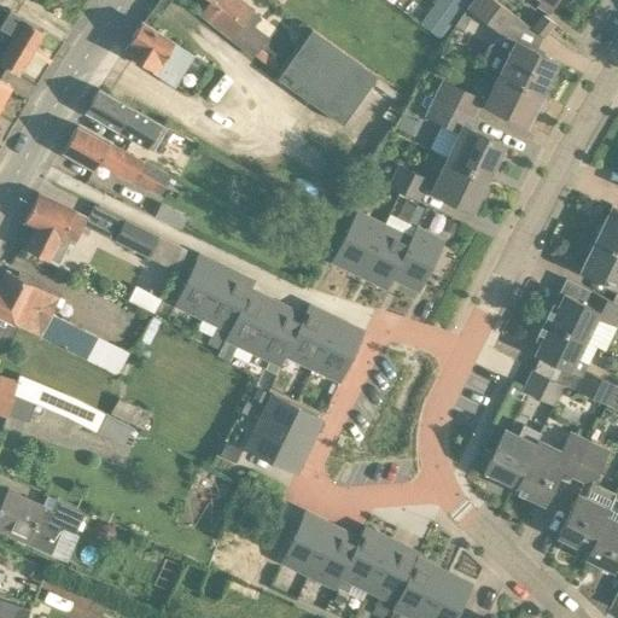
[(240,24),(252,9),(240,0),(209,0),(217,6),(240,24)]
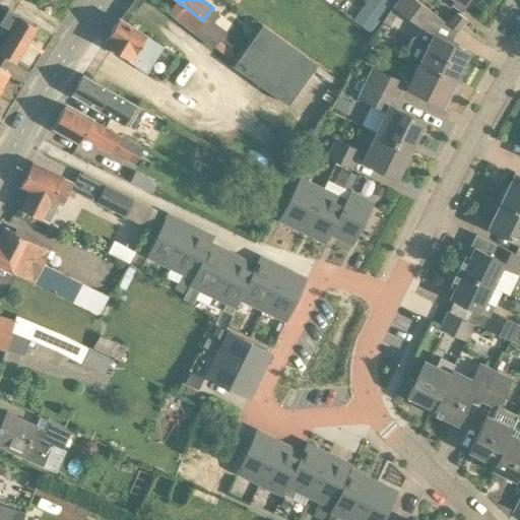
[(367,0),(352,20),(369,33),(393,0),(367,0)]
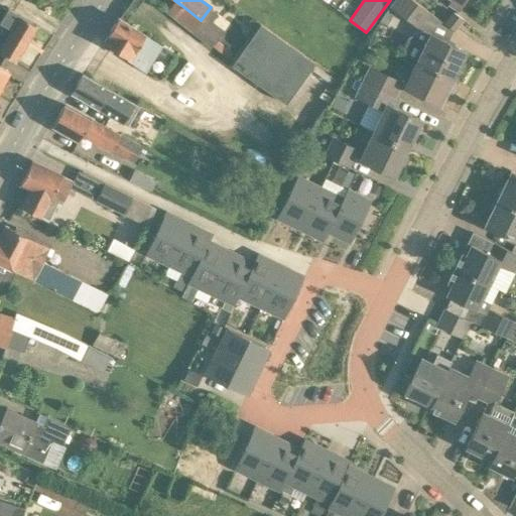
[(418,27),(430,12),(415,0),(393,0),(390,5),(418,27)]
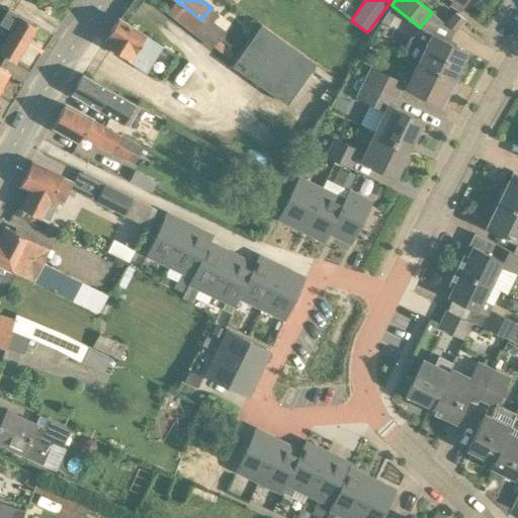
[(460,12),(461,10),(467,0),(452,0),(453,0),(450,5),(460,12)]
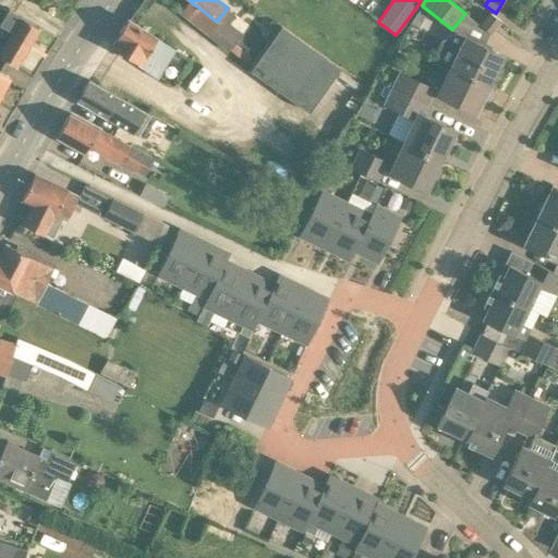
[(196,5),(185,20),(206,35),(217,22),(196,5)]
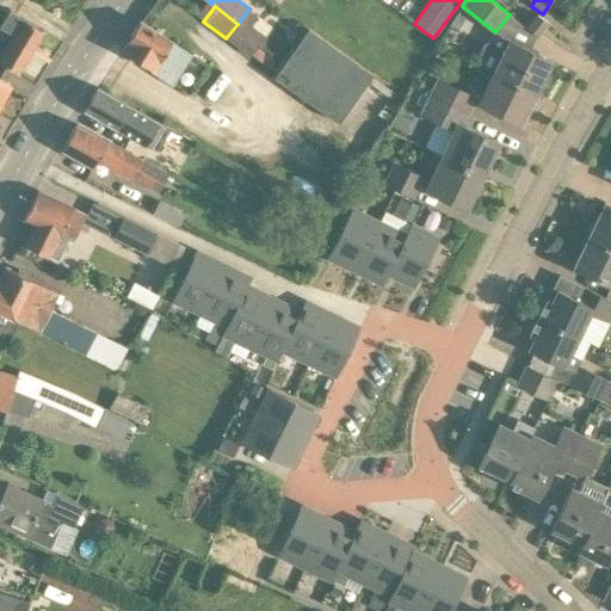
[(0,62),(17,72),(19,67),(24,67),(25,63),(25,59),(42,30),(7,10),(0,23),(0,62)]
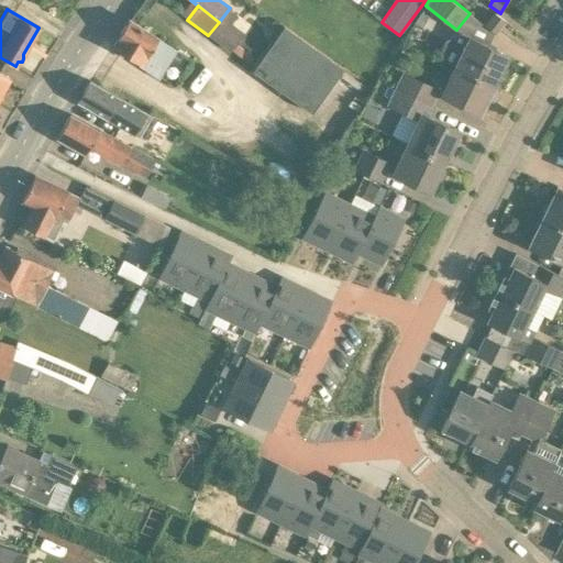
[(504,22),(495,15),(485,29),(493,35),(504,22)]
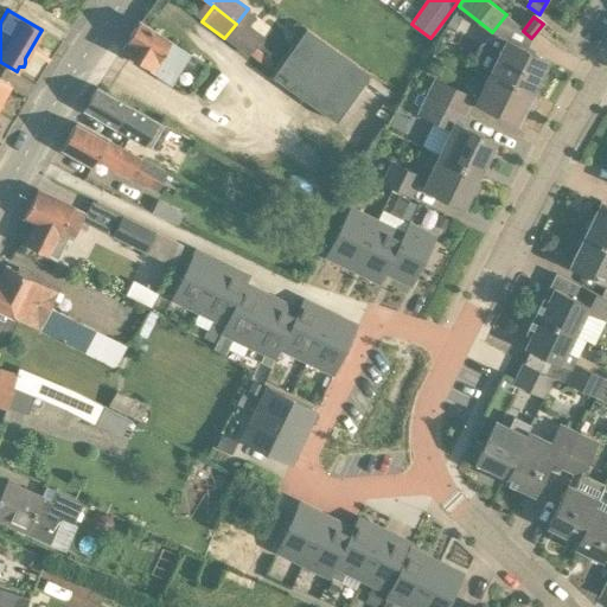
[(171,85),(191,55),(138,21),(125,42),(127,43),(121,51),(149,69),(148,71),(171,85)]
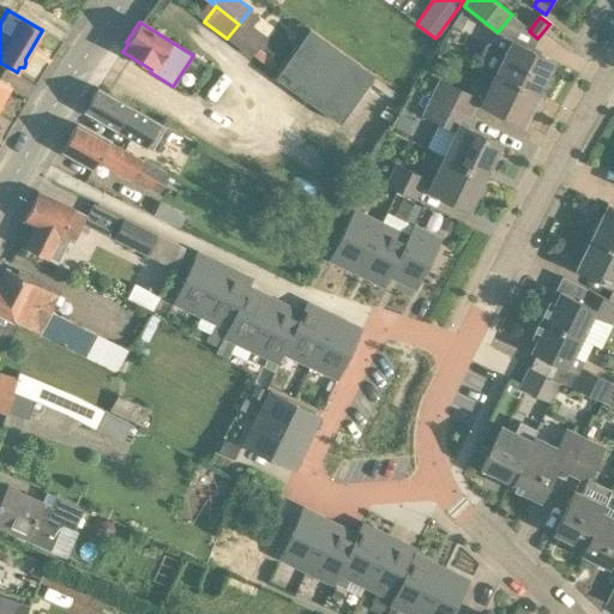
[(239,24),(227,38),(250,58),(260,43),(239,24)]
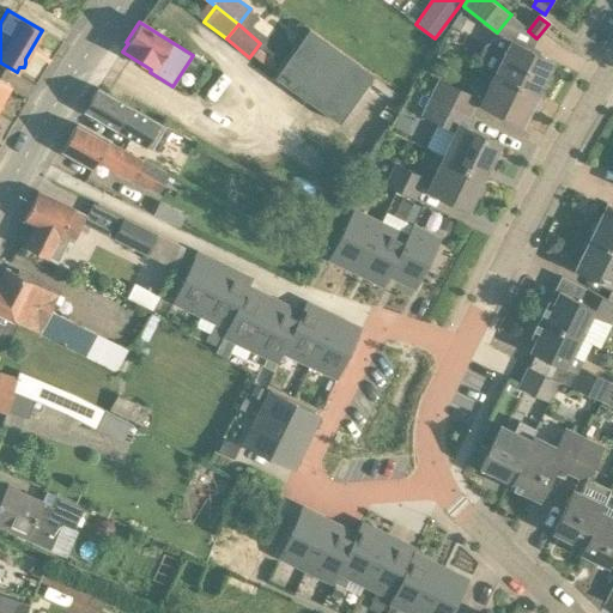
[(331,120),(368,67),(314,30),(277,83),(331,120)]
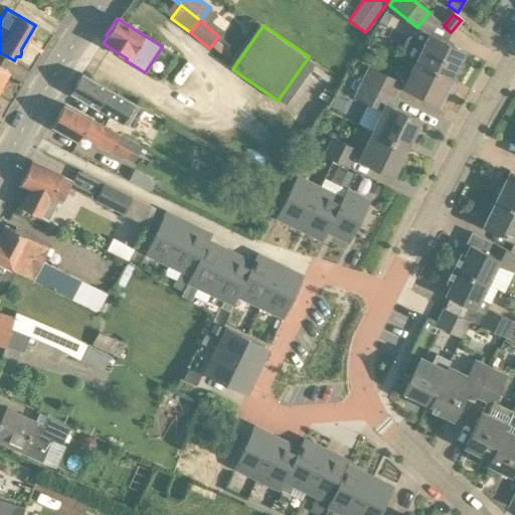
[(453,77),(465,52),(427,34),(416,29),(413,37),(407,38),(403,45),(405,51),(404,55),(414,60),(453,77)]
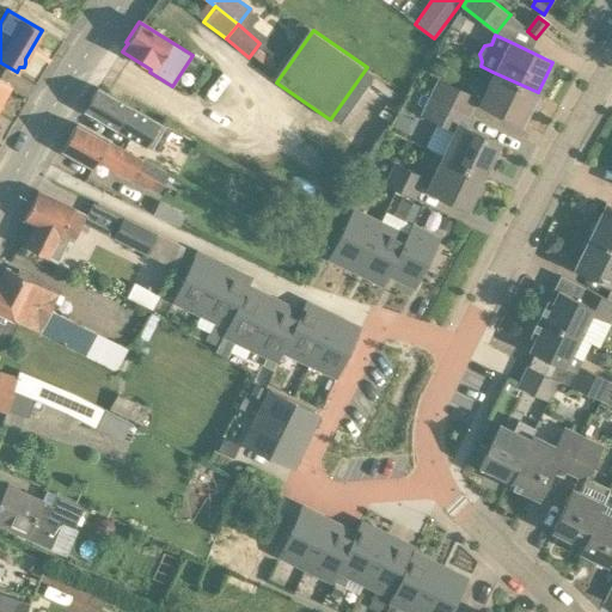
[(521,124),(538,92),(493,72),(477,104),(521,124)]
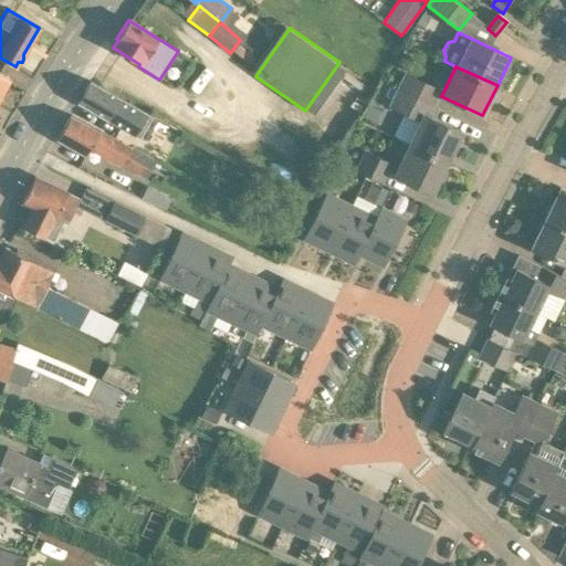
[(405,72),(396,90),(435,107),(442,88),(405,72)]
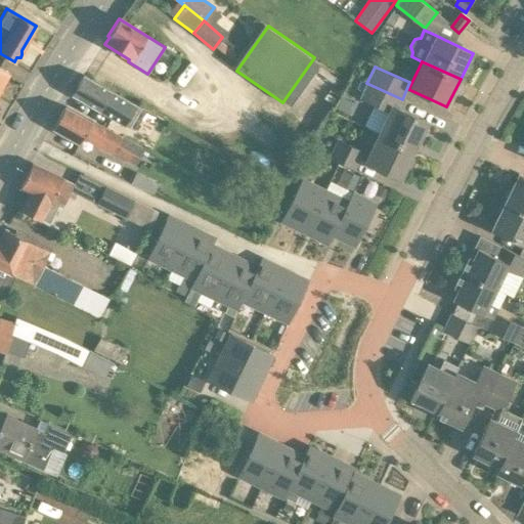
[(129,127),(140,107),(83,76),(73,95),(99,111),(129,127)]
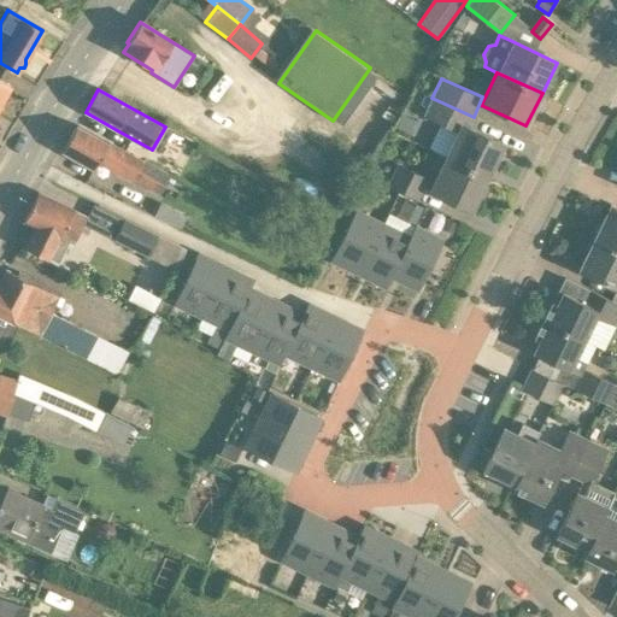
[(477,119),(474,117),(432,98),(423,116),(456,133),(444,158),(487,180),(503,145),(472,130),(477,119)]
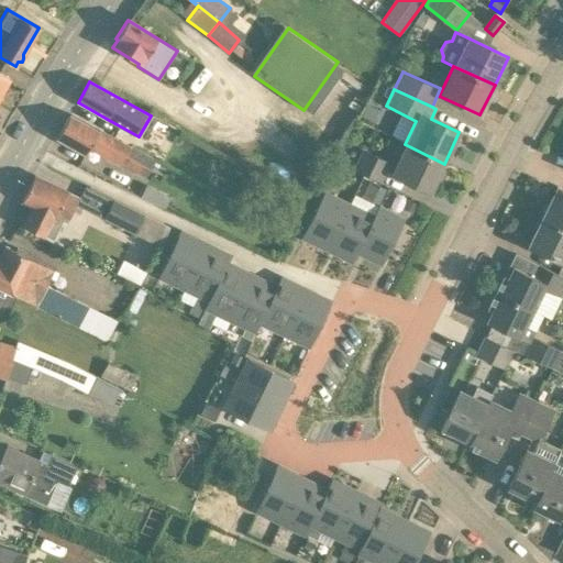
[(99,131),(69,114),(56,138),(86,154),(90,147),(121,164),(146,177),(156,161),(153,159),(153,158),(133,148),(99,130),(99,131)]
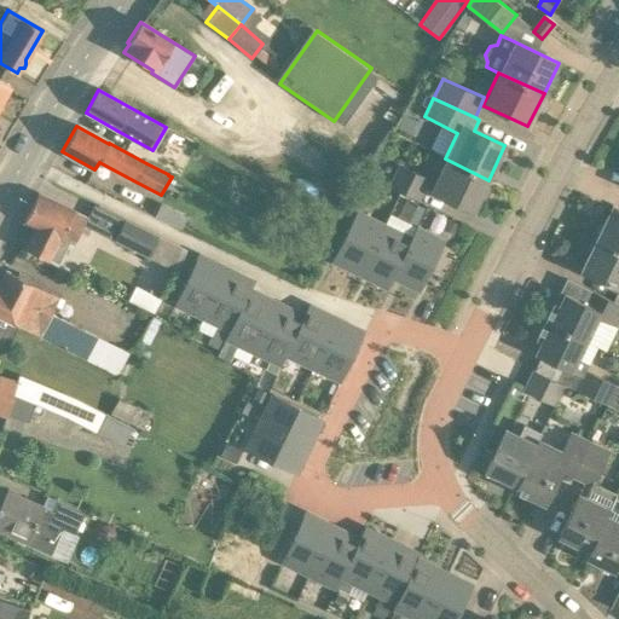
[(473,212),(489,180),(445,158),(429,191),(473,212)]
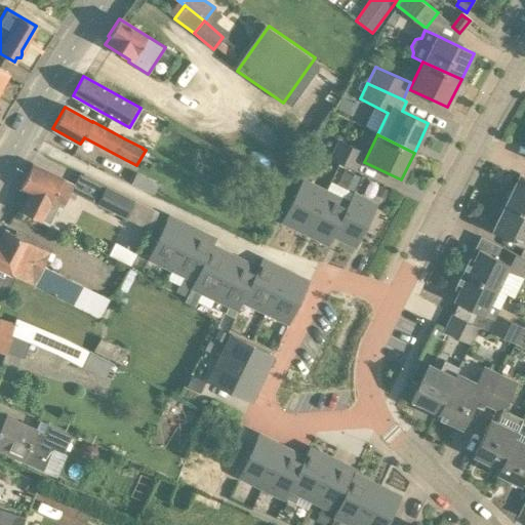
[(355,171),(355,170),(363,152),(337,139),(329,158),(355,171)]
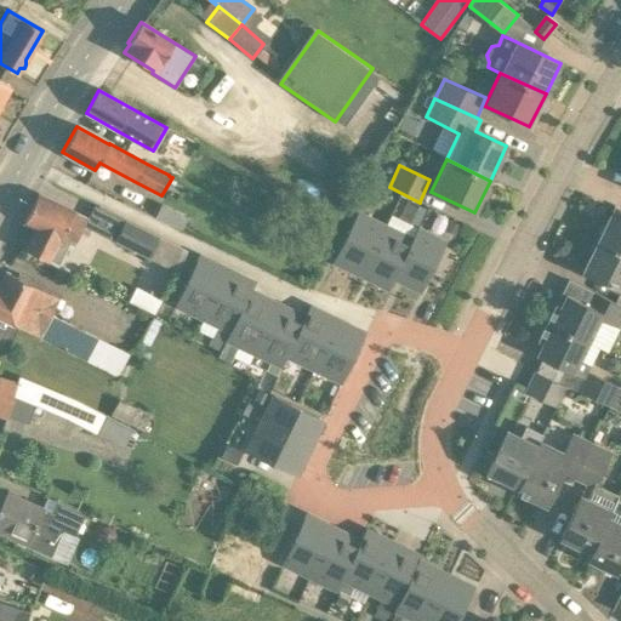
[(73,249),(87,220),(36,195),(23,222),(34,228),(24,250),(50,262),(60,243),(73,249)]
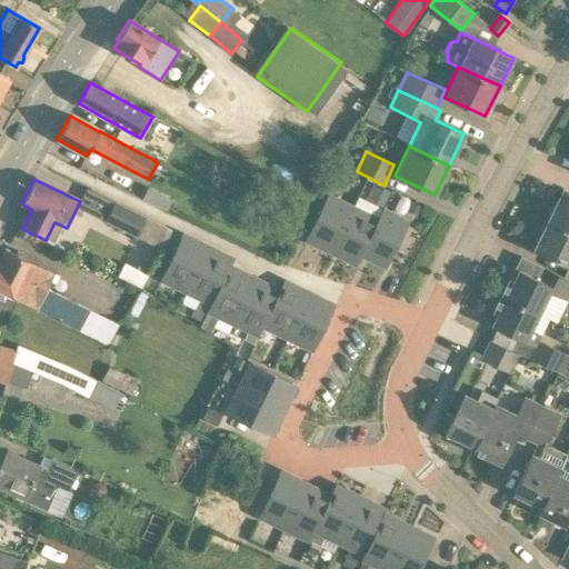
[(366,201),(381,209),(390,192),(373,185),(366,201)]
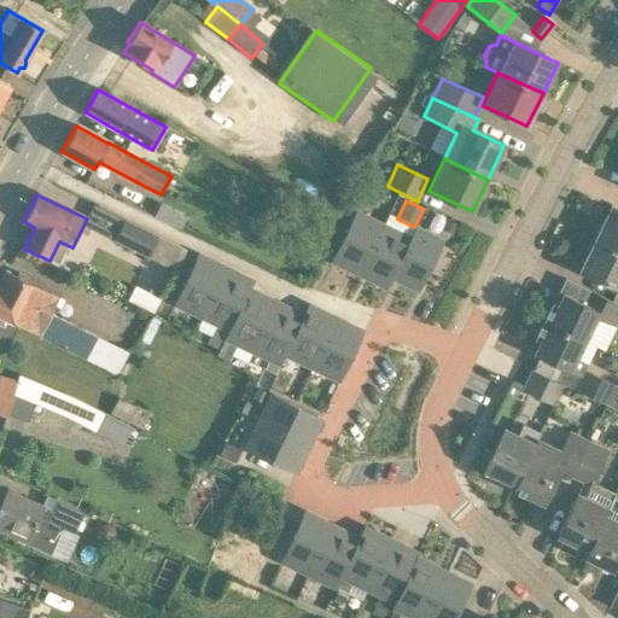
[(157,214),(182,226),(188,214),(163,202),(157,214)]
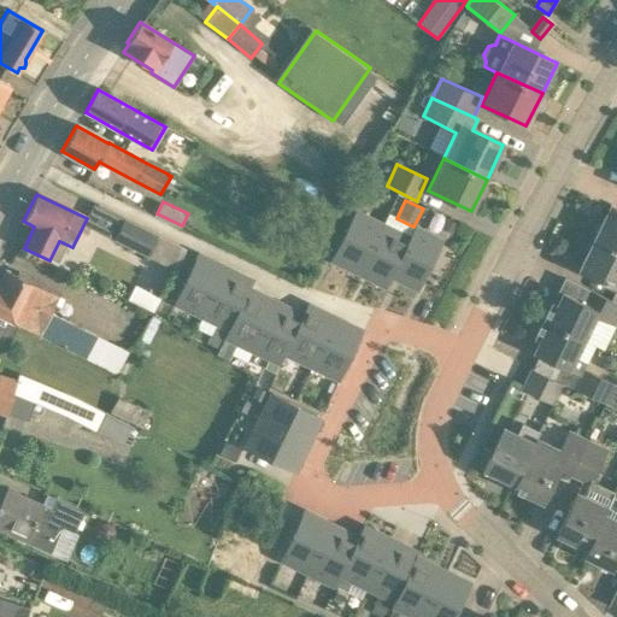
[(175,271),(186,250),(124,219),(95,206),(84,227),(113,241),(147,257),(175,271)]
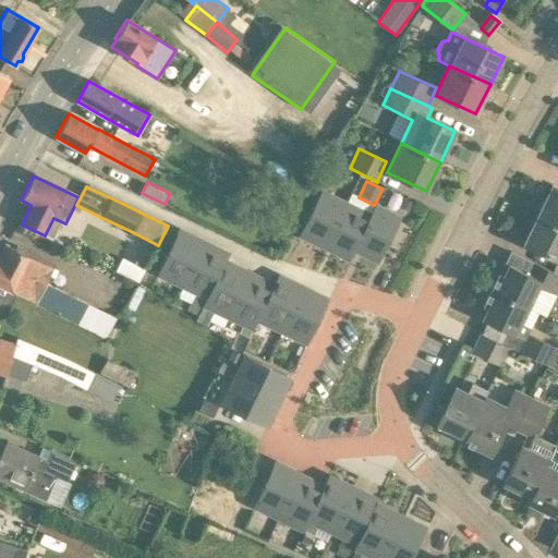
[(557,226),(557,190),(552,187),(537,216),(557,226)]
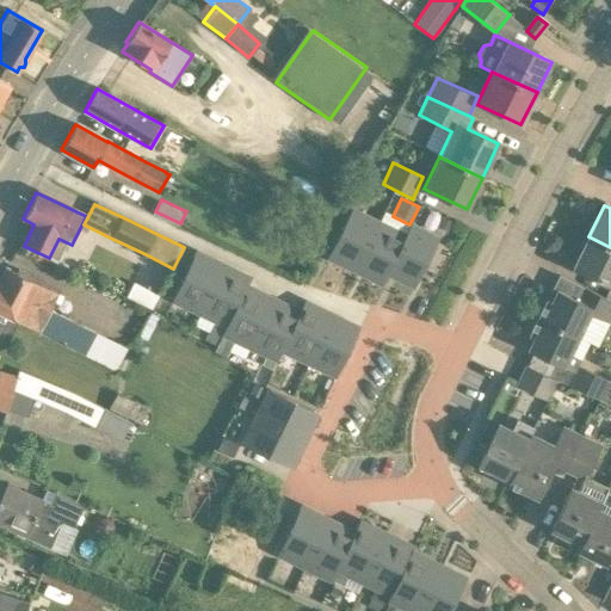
[(357,269),(380,223),(352,209),(328,259),(346,267),(347,264),(357,269)]
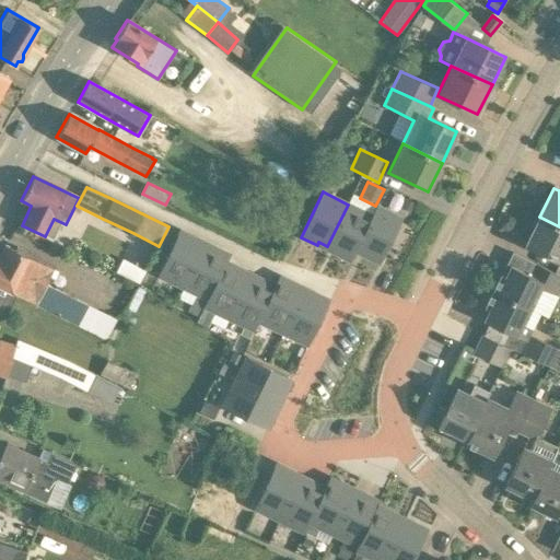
[(405,200),(400,208),(409,212),(413,205),(405,200)]
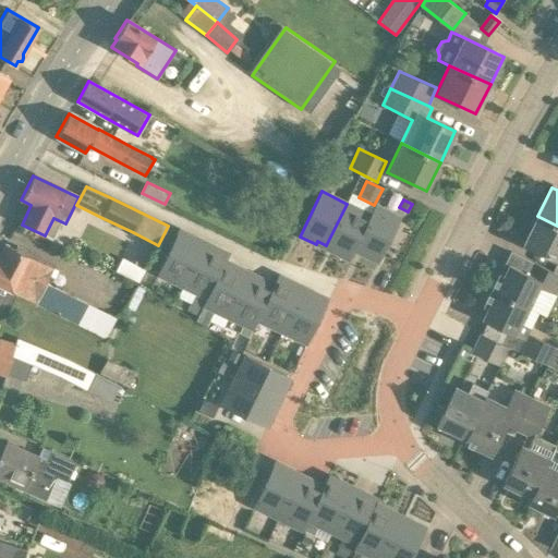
[(349,259),(355,247),(371,215),(370,215),(347,204),(326,245),(334,250),(332,252),(349,259)]
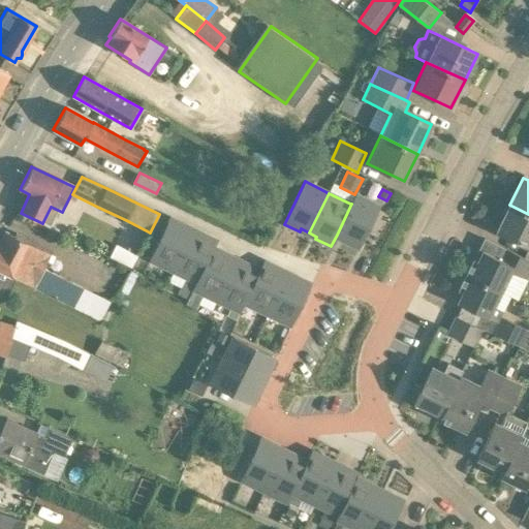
[(359,249),(379,207),(354,194),(350,204),(351,204),(337,235),(343,238),(342,241),(359,249)]
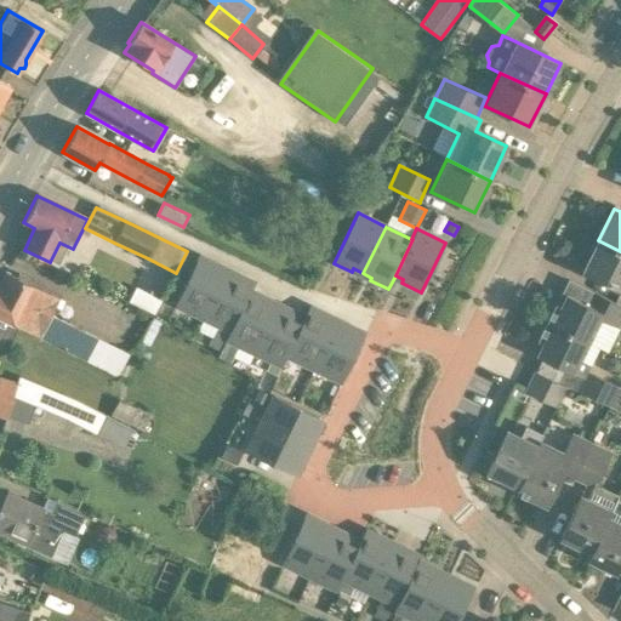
[(584,272),(620,290),(620,289),(620,251),(598,240),(584,272)]
